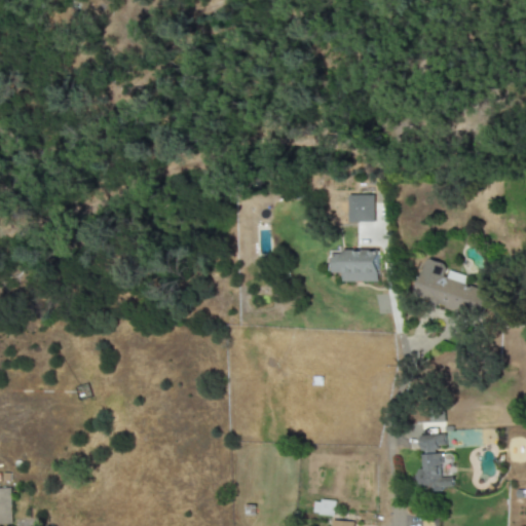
[(373,195),(347,196),(348,223),(374,223),(373,195)]
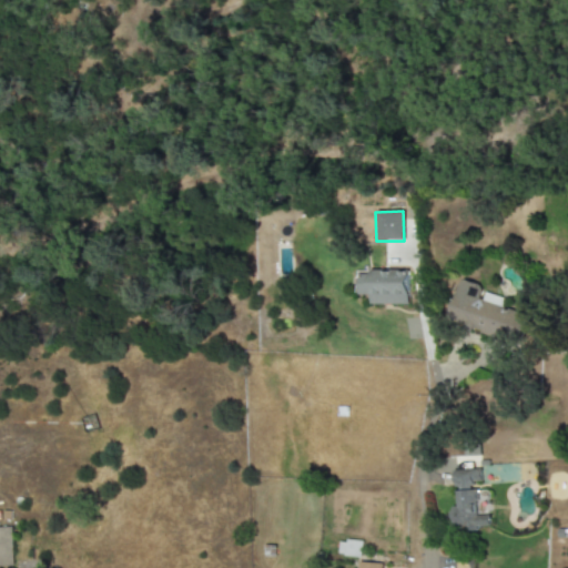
[(409,305),(408,271),(358,272),(358,296),(371,295),(371,305),(409,305)]
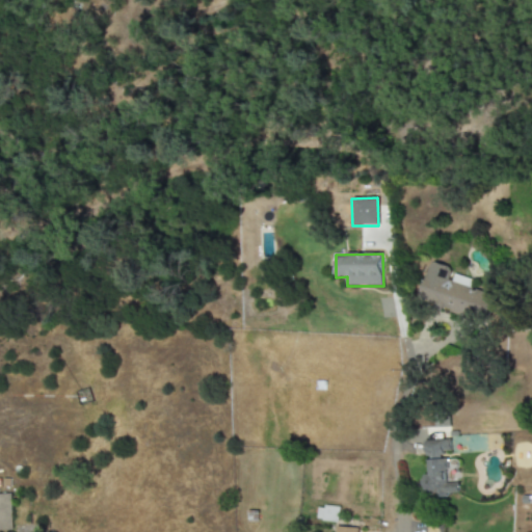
[(419,303),(486,323),(495,296),(471,289),(473,281),(452,274),(454,268),(431,262),(419,303)]
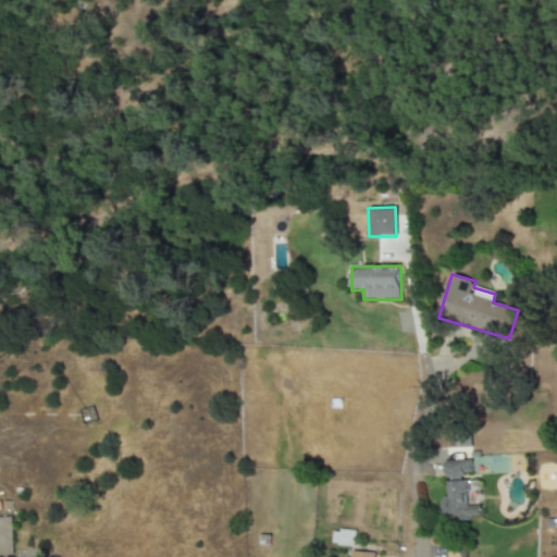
[(446,480),(463,479),(463,473),(472,473),(471,461),(446,461),(446,480)]
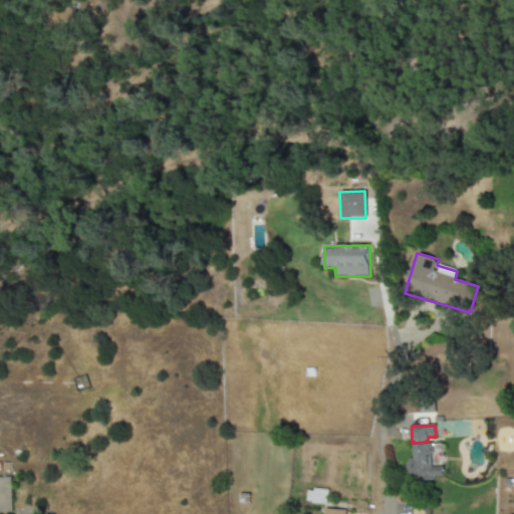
[(432,444),(414,445),(414,458),(411,458),(412,482),(434,481),(434,478),(445,477),(444,467),(433,467),(432,444)]
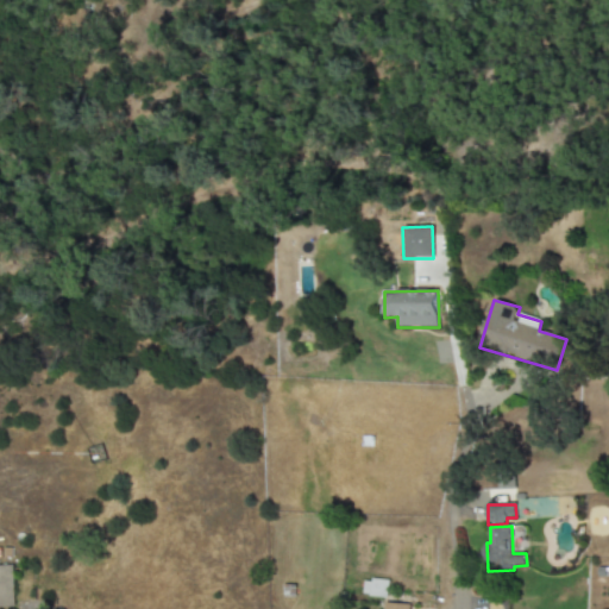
[(0,607),(0,566),(13,566),(14,607),(0,607)]
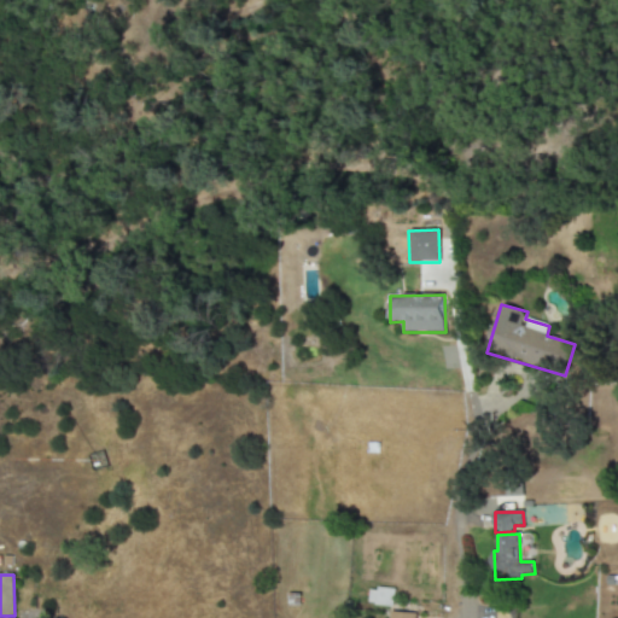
[(395,590),(371,588),(368,605),(394,607),(395,590)]
